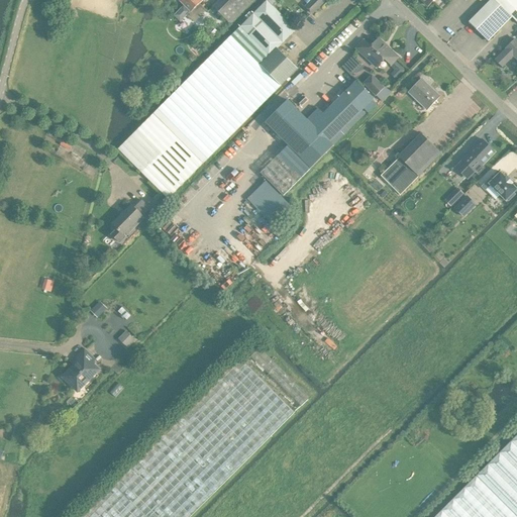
[(168,199),(235,131),(248,118),(253,113),(259,109),(261,106),(298,69),(278,48),(296,30),(267,0),(243,24),(187,80),(118,149),(168,199)]
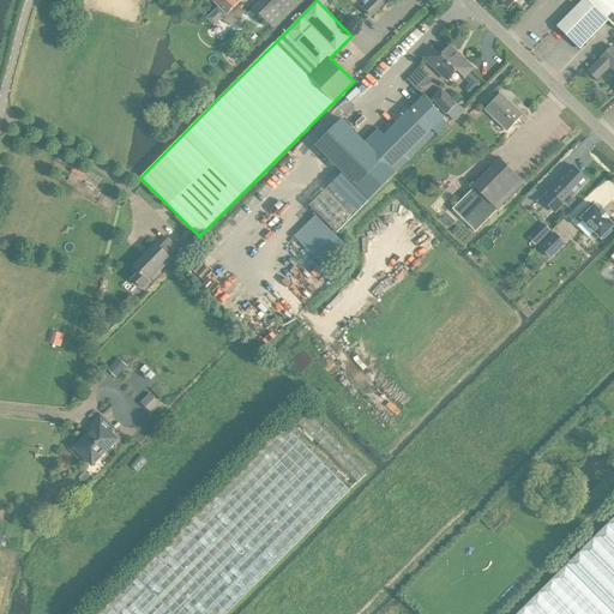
[(230,26),(244,13),(236,5),(235,6),(229,0),(214,0),(227,13),(223,18),(230,26)]
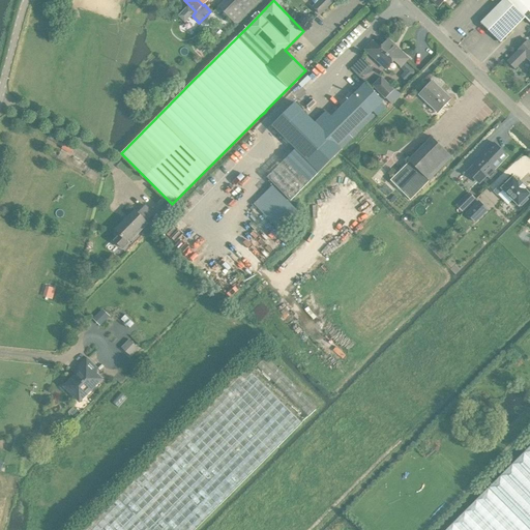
[(225,0),(218,7),(236,25),(261,0),(225,0)]
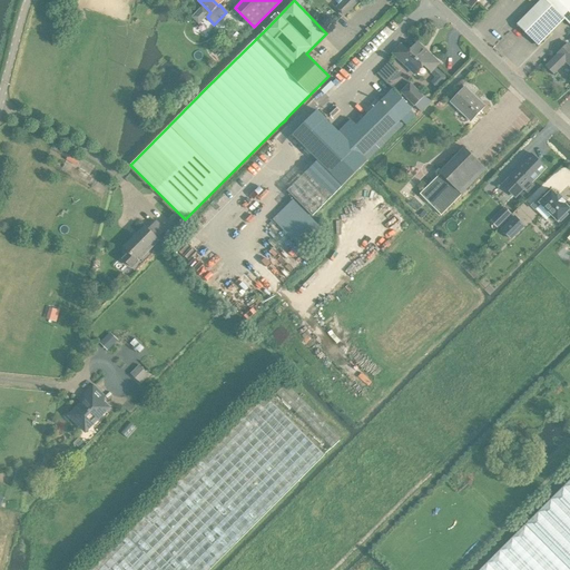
[(344,16),(359,0),(344,0),(337,8),(344,16)]
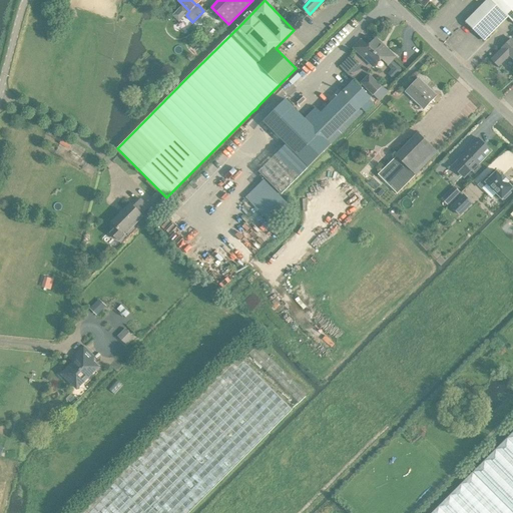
[(484,41),(508,17),(512,21),(512,0),(490,0),(487,0),(465,22),(484,41)]
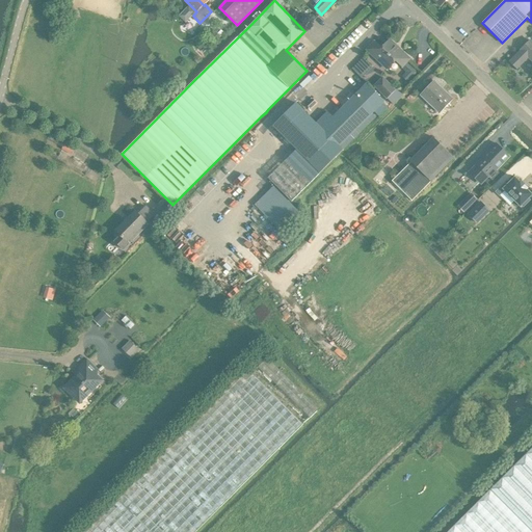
[(373,44),(367,51),(368,52),(386,69),(394,60),(403,68),(407,62),(410,59),(390,40),(381,48),(374,42),(373,44)]
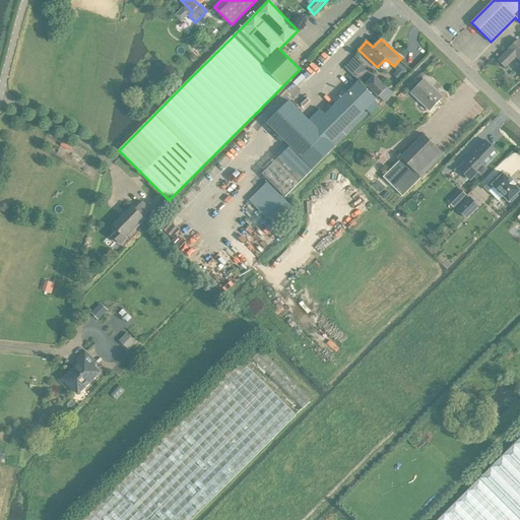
[(519,42),(518,40),(509,49),(510,50),(499,61),(505,67),(516,56),(519,59),(519,42)]
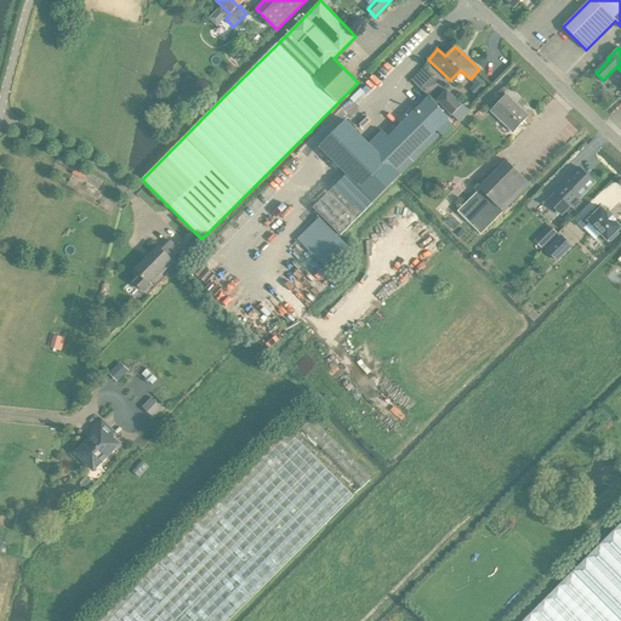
[(410,80),(422,91),(434,79),(423,68),(410,80)]
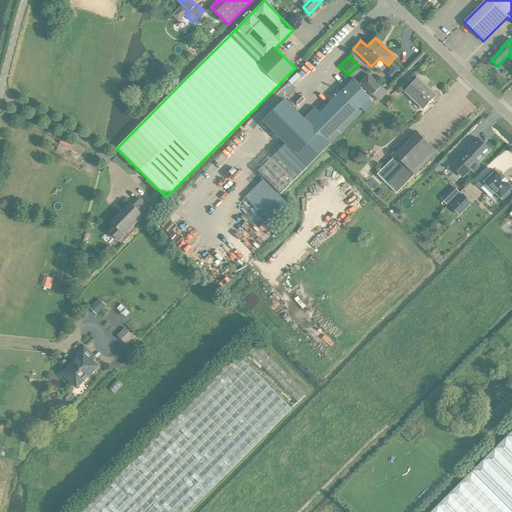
[(361,83),(373,95),(381,87),(369,75),(361,83)]
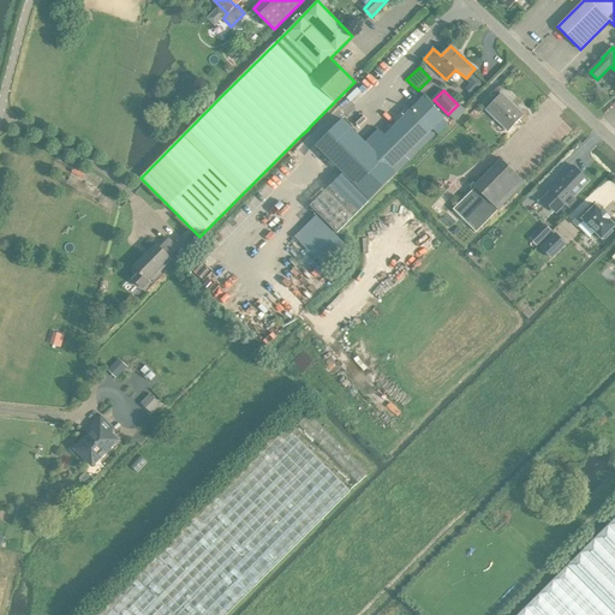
[(508,131),(524,115),(502,95),(487,111),(508,131)]
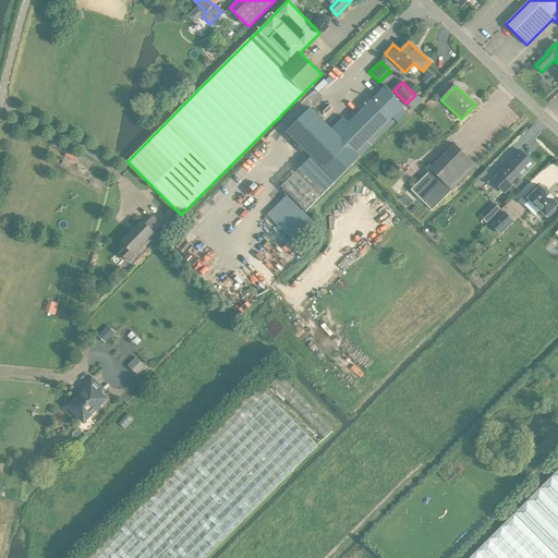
[(355,154),(404,106),(386,87),(349,123),(353,128),(341,138),(311,109),(287,132),(311,157),(281,187),(305,211),(336,182),(360,158),(355,154)]
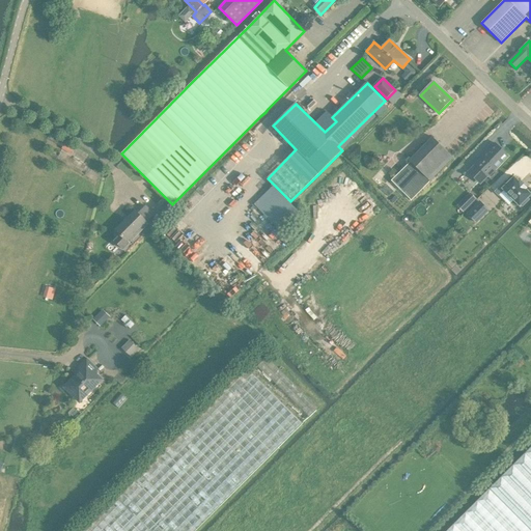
[(429,182),(453,158),(432,137),(409,160),(411,161),(391,180),(411,200),(429,182)]
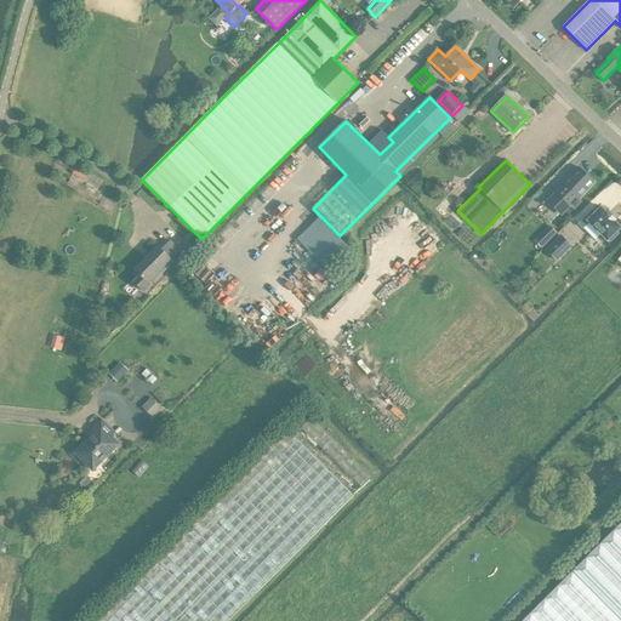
[(556,193),(547,201),(562,216),(570,208),(574,211),(582,203),(579,199),(594,183),(579,167),(556,192),(556,193)]
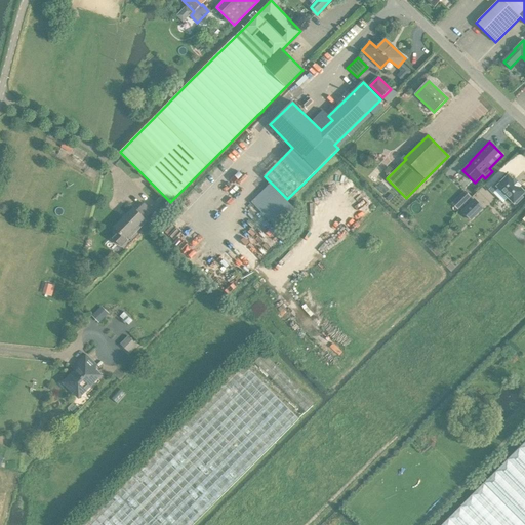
[(497,182),(489,190),(492,193),(493,193),(502,203),(508,198),(514,204),(515,202),(517,204),(523,198),(521,196),(524,192),(520,187),(521,187),(514,179),(514,180),(508,175),(499,184),(497,182)]
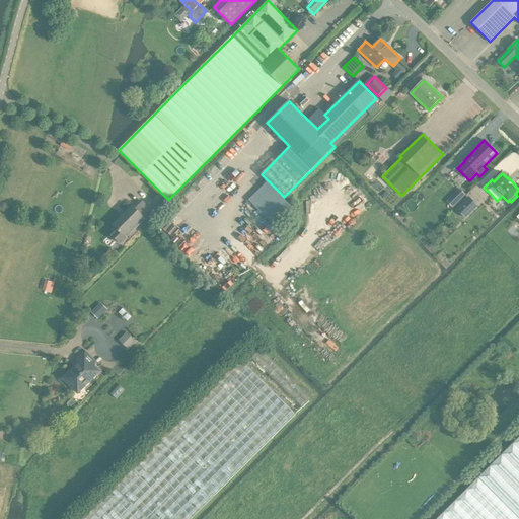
[(460,190),(455,194),(461,199),(465,195),(460,190)]
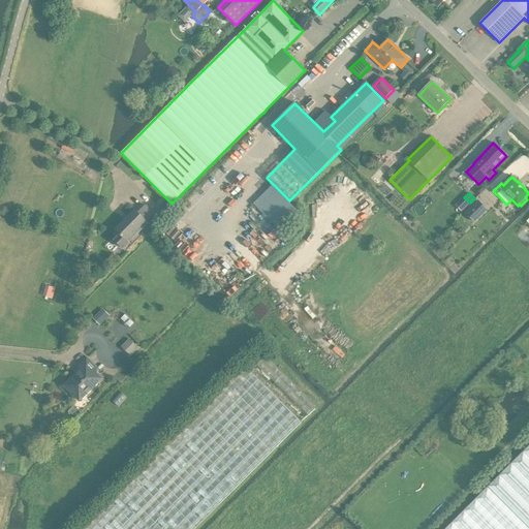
[(477,201),(465,213),(474,222),(487,210),(477,201)]
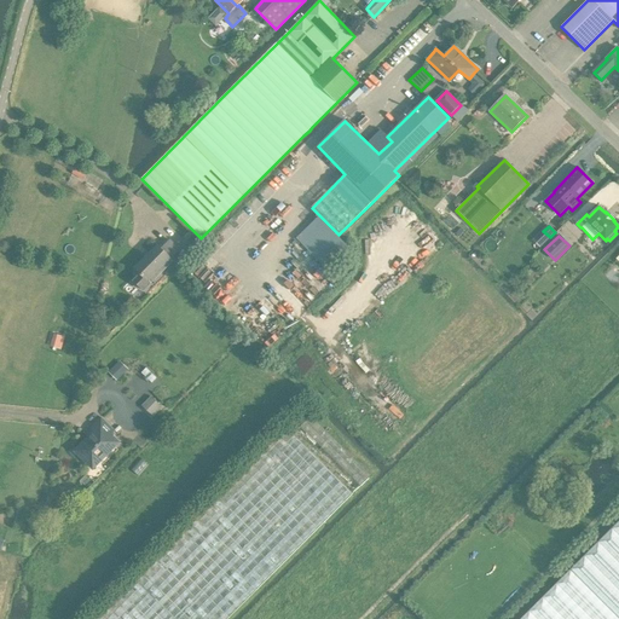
[(173,261),(183,253),(171,239),(161,249),(157,246),(136,268),(142,275),(134,281),(144,290),(151,283),(149,281),(171,259),(173,261)]
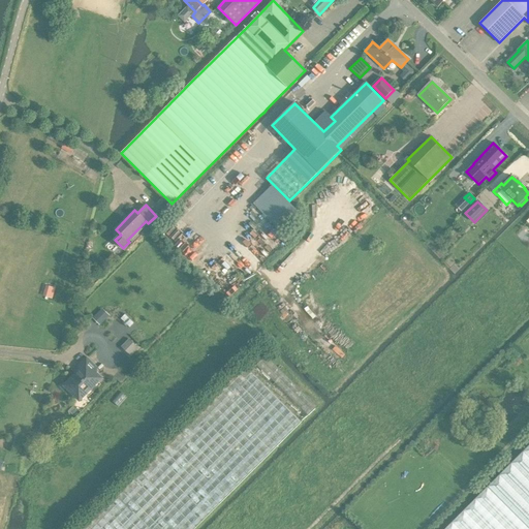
[(43,296),(52,298),(55,288),(47,286),(43,296)]
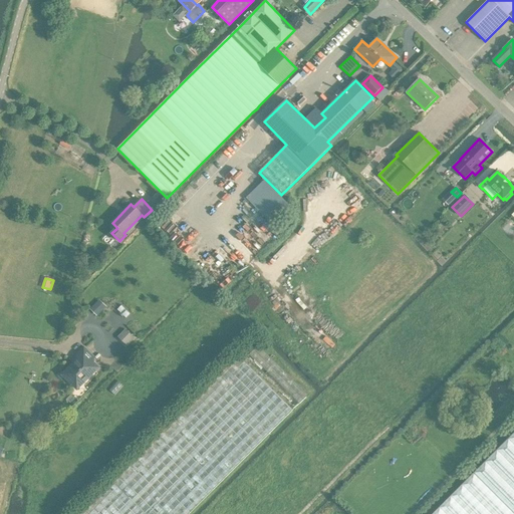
[(106,306),(99,299),(90,309),(97,316),(106,306)]
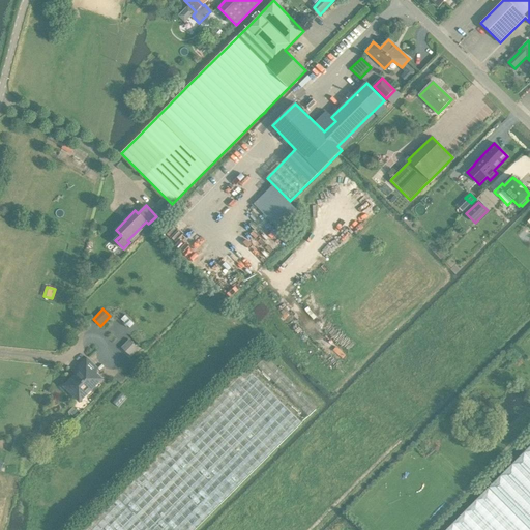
[(121,348),(130,357),(139,349),(129,340),(121,348)]
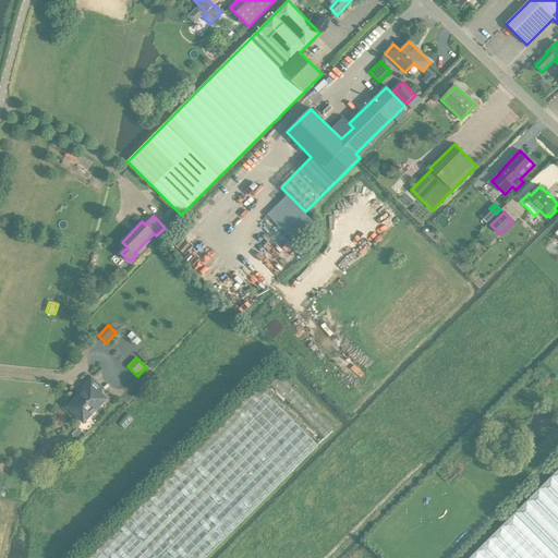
[(269,386),(264,391),(317,445),(334,428),(280,375),(269,386)]
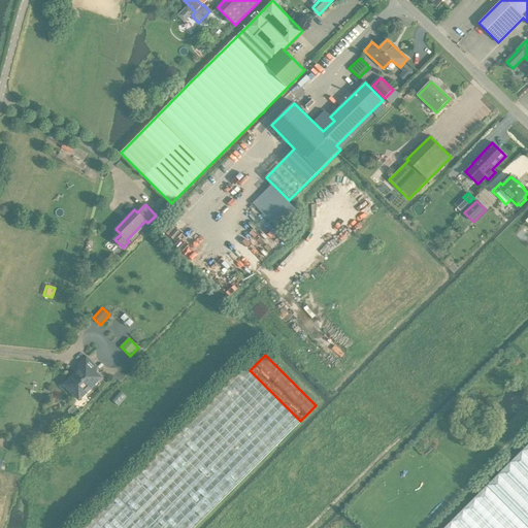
[(78,400),(101,377),(94,369),(96,366),(86,356),(78,364),(78,370),(73,375),(71,376),(67,381),(67,382),(64,385),(78,400)]
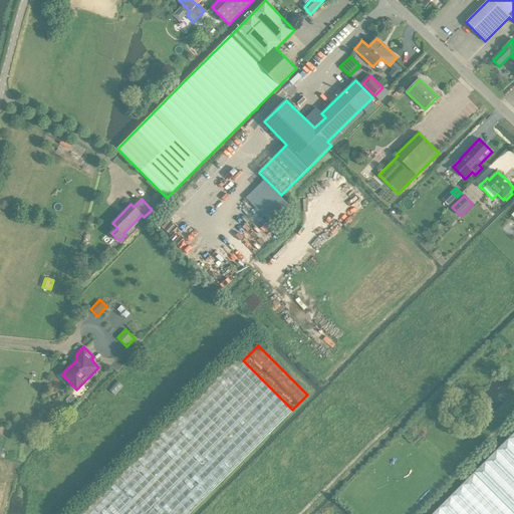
[(237,354),(73,513),(188,513),(292,410),(243,360),(237,354)]
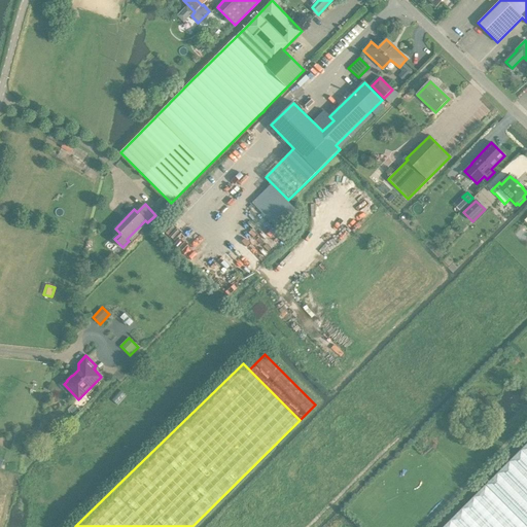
[(526,444),(486,485),(489,489),(513,513),(526,526),(526,444)]
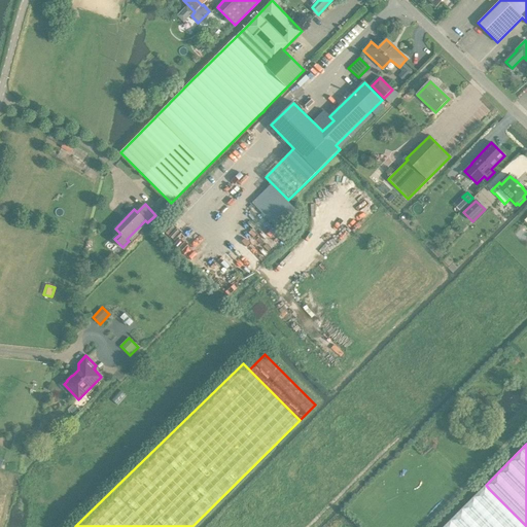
[(526,526),(513,513),(489,489),(486,485),(482,489),(458,513),(444,526),(526,526)]
